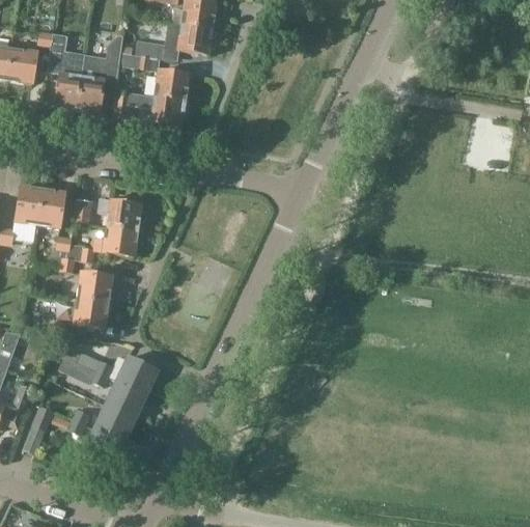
[(174,8),(171,24),(211,28),(211,26),(218,27),(221,10),(213,9),(214,2),(198,0),(184,0),(183,9),(174,8)]
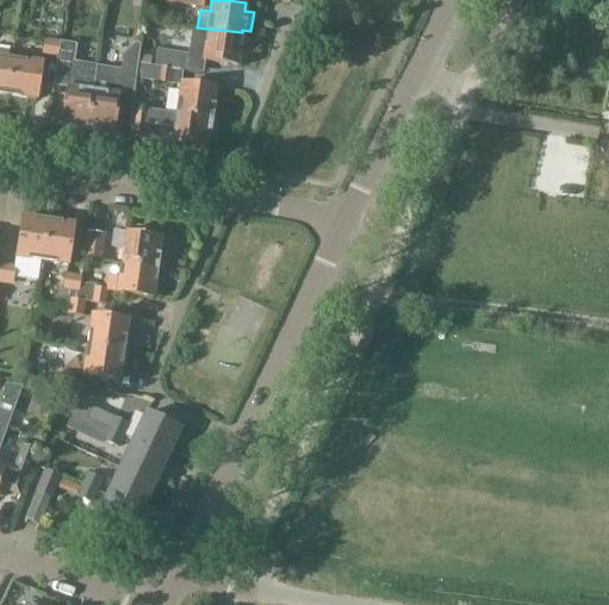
[(157,47),(155,64),(185,69),(204,72),(206,58),(237,63),(242,32),(197,27),(193,26),(188,51),(157,47)]
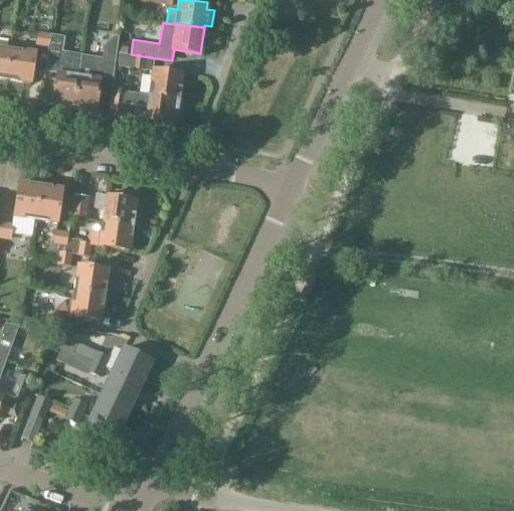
[(36,43),(49,45),(51,32),(38,30),(36,43)]
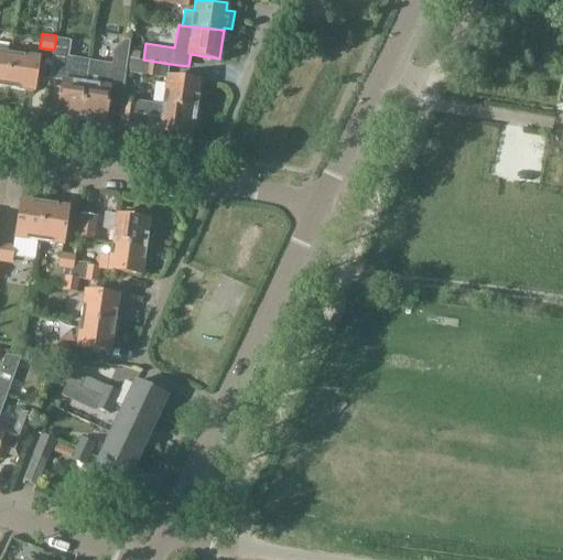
[(54,50),(50,77),(64,78),(58,115),(83,119),(90,67),(88,66),(89,57),(69,54),(72,39),(69,39),(69,38),(56,35),(54,50)]
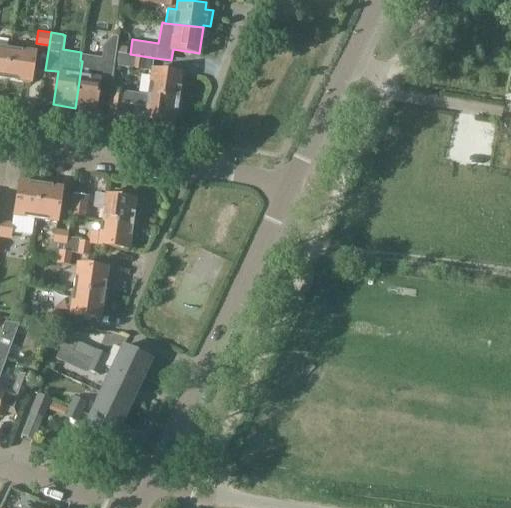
[(96,111),(101,79),(112,81),(115,64),(116,52),(118,44),(119,35),(114,34),(104,43),(103,56),(81,52),(80,60),(82,61),(75,108),(96,111)]
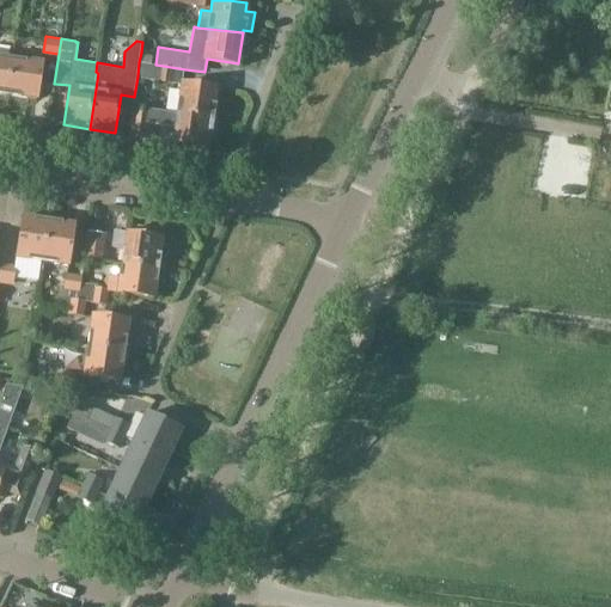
[(141,53),(139,62),(152,65),(153,55),(141,53)]
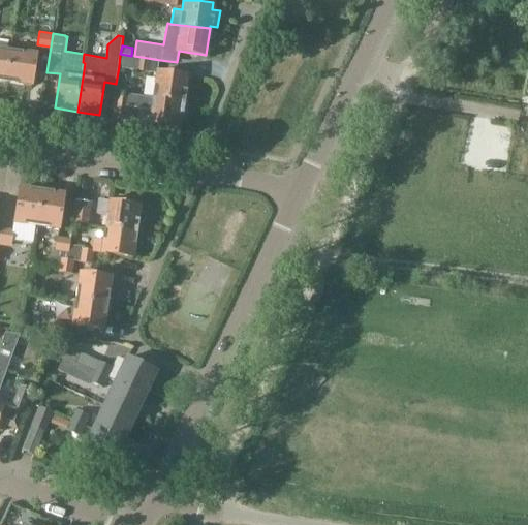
[(0,79),(7,80),(11,50),(0,48),(0,79)]
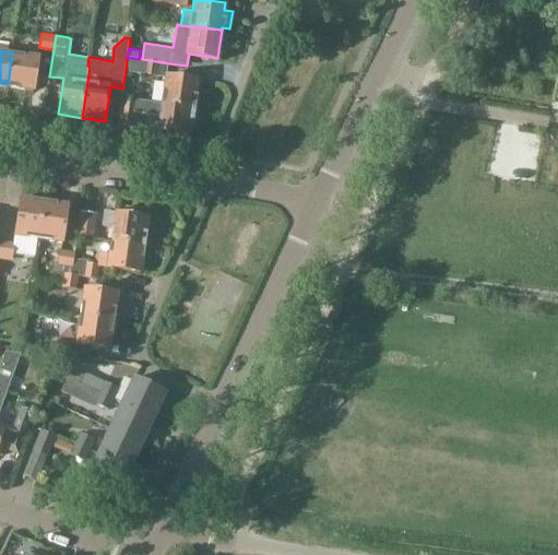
[(39,57),(12,52),(8,84),(35,89),(39,57)]
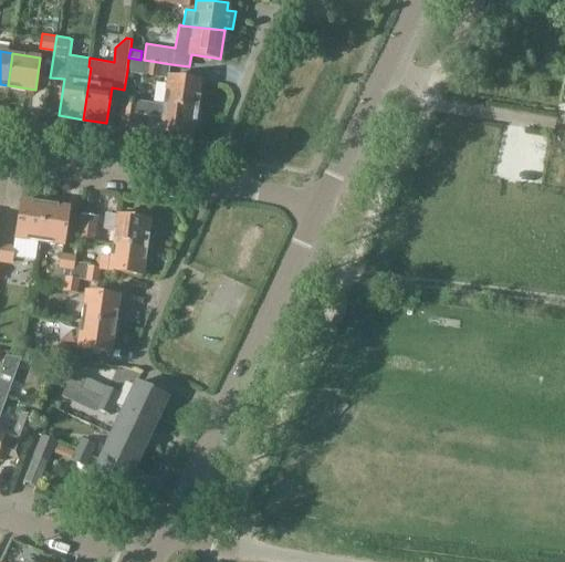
[(167,75),(169,75),(171,64),(140,60),(128,58),(127,71),(138,72),(167,76),(167,75)]
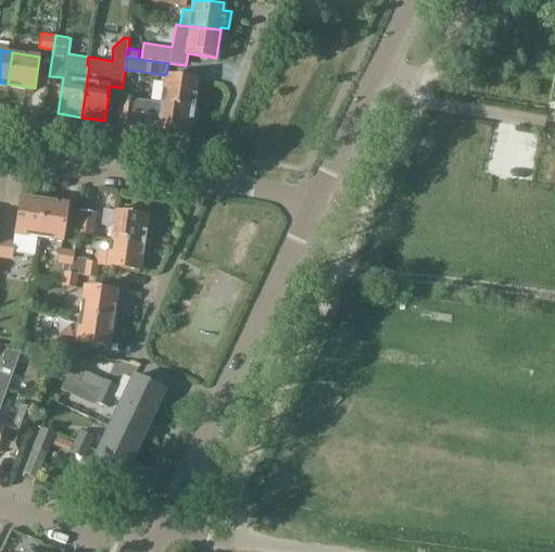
[(164,74),(164,75),(161,101),(193,105),(197,78),(166,74),(164,74)]
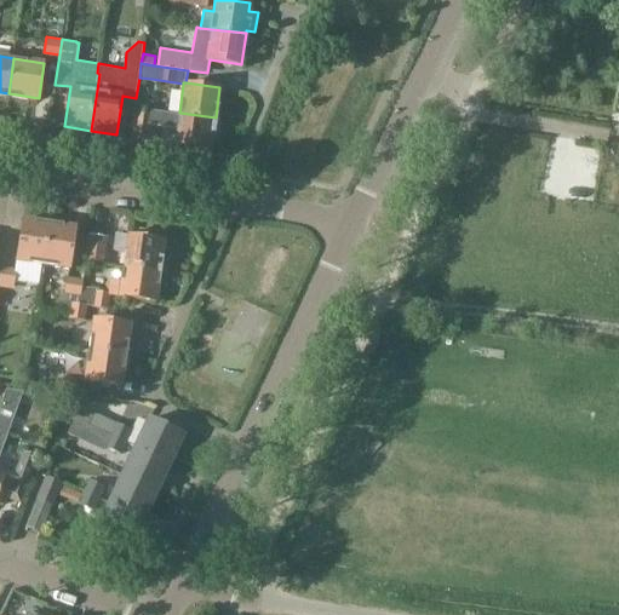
[(152,125),(177,128),(175,143),(185,144),(184,151),(206,154),(207,148),(211,149),(212,141),(219,142),(223,121),(215,120),(216,118),(179,113),(154,109),(136,107),(131,137),(150,139),(152,125)]
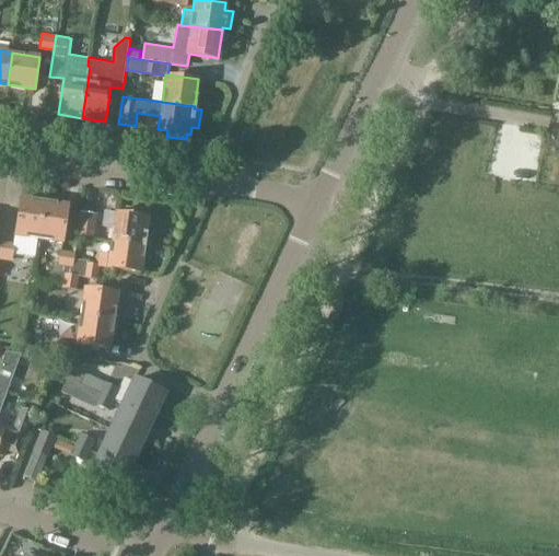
[(16,234),(39,238),(45,200),(22,197),(16,234)]
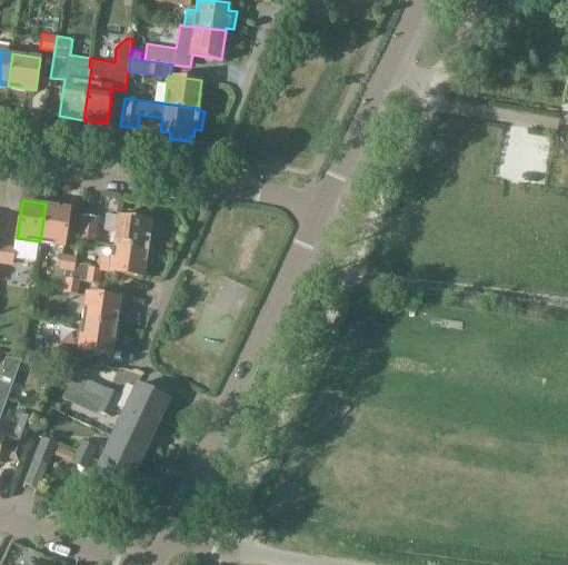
[(46,204),(40,241),(65,245),(70,208),(46,204)]
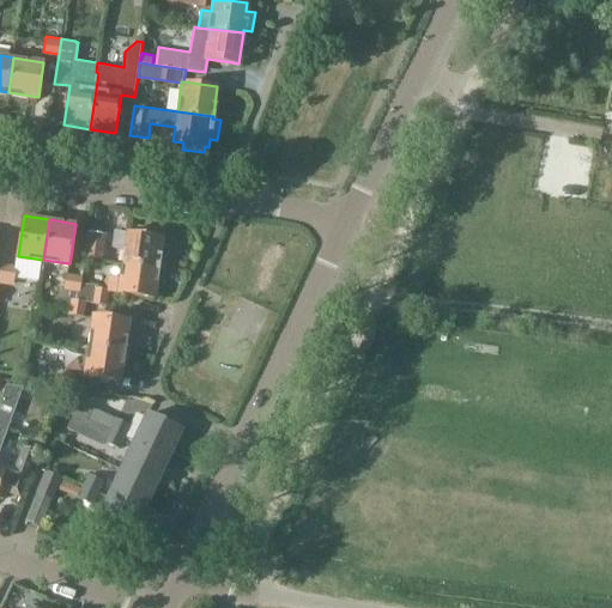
[(113,245),(123,247),(121,261),(157,267),(158,265),(165,266),(169,245),(161,244),(162,236),(158,236),(158,229),(137,225),(135,232),(126,231),(115,230),(113,245)]
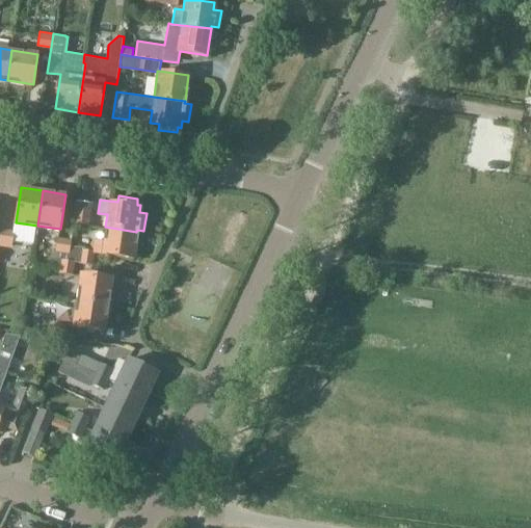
[(93,203),(78,201),(75,222),(89,225),(93,203)]
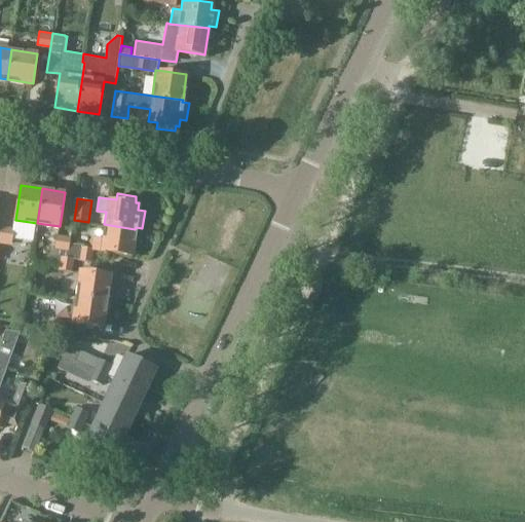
[(67,256),(74,257),(80,258),(91,260),(94,250),(101,251),(132,255),(135,229),(104,224),(103,237),(94,236),(91,245),(91,247),(82,246),(82,244),(69,241),(68,250),(67,256)]
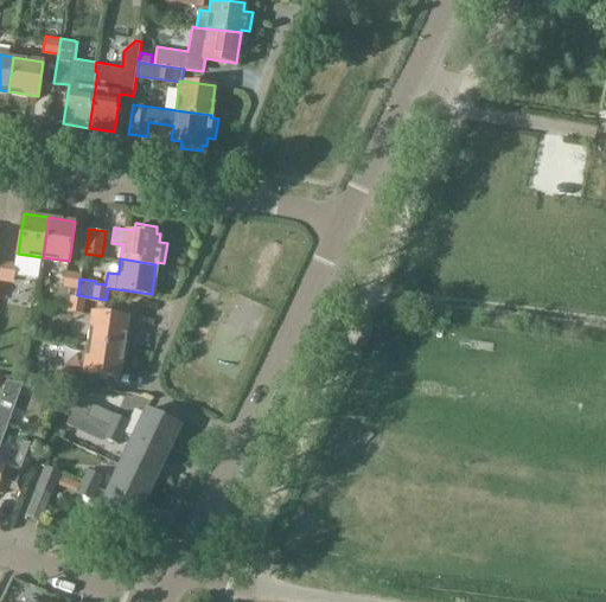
[(1,261),(0,269),(0,275),(14,277),(17,263),(1,261)]
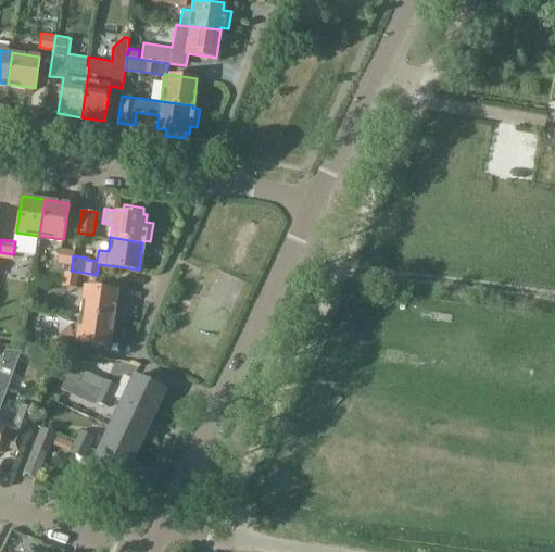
[(59,262),(64,262),(71,263),(72,264),(73,255),(74,249),(61,248),(59,262)]
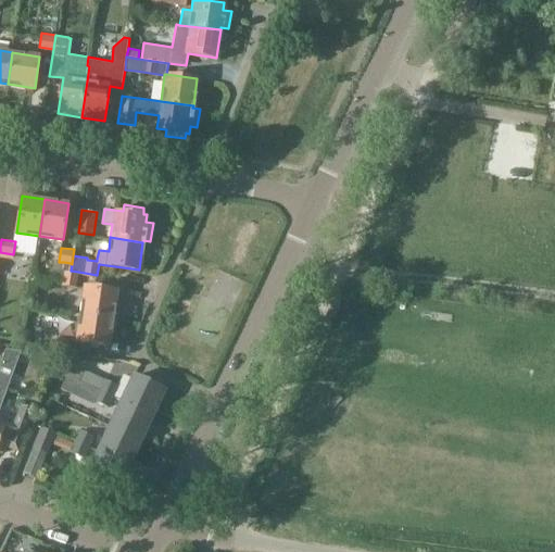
[(62,285),(76,287),(78,272),(71,271),(70,271),(64,271),(62,285)]
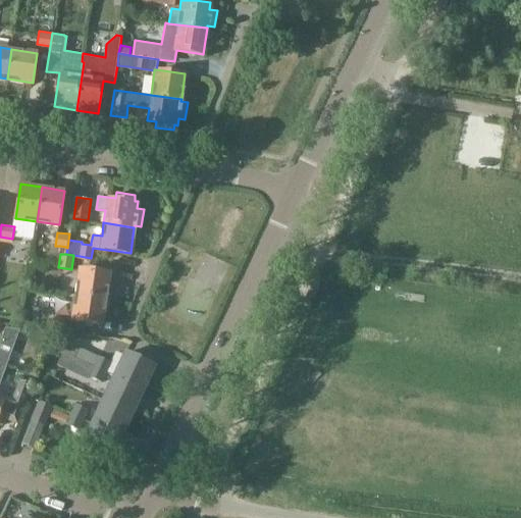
[(79,267),(74,294),(104,298),(108,272),(79,267)]
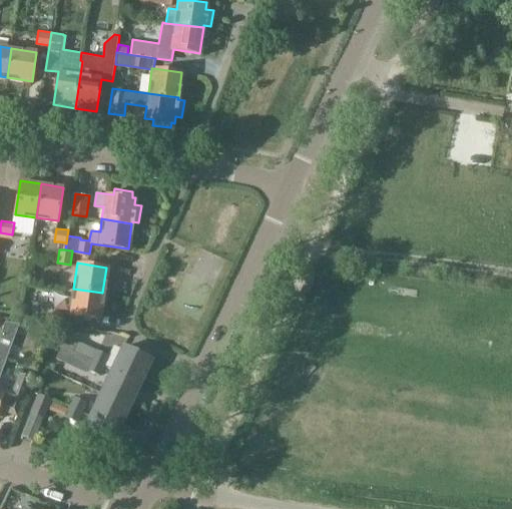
[(99,318),(102,293),(73,289),(69,314),(99,318)]
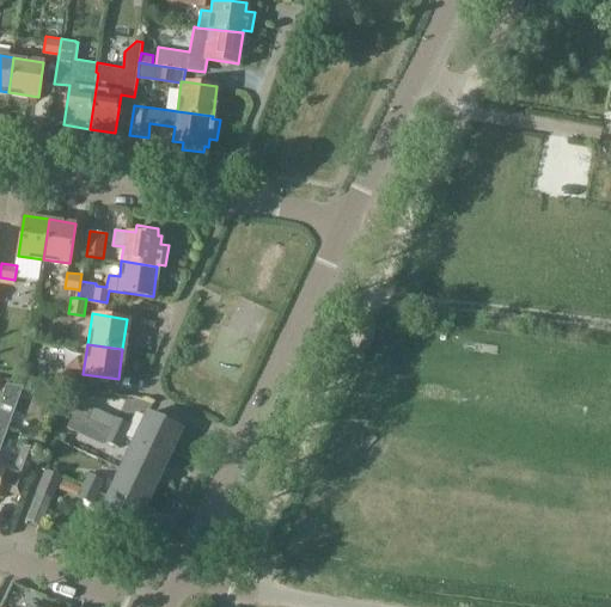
[(59,368),(56,384),(73,386),(74,371),(59,368)]
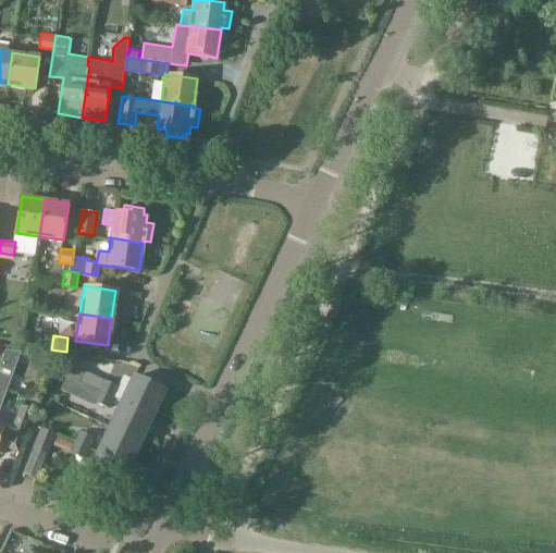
[(0,443),(1,441),(9,443),(12,434),(23,438),(34,407),(22,403),(14,426),(0,420),(0,407),(21,351),(5,348),(0,364),(0,443)]
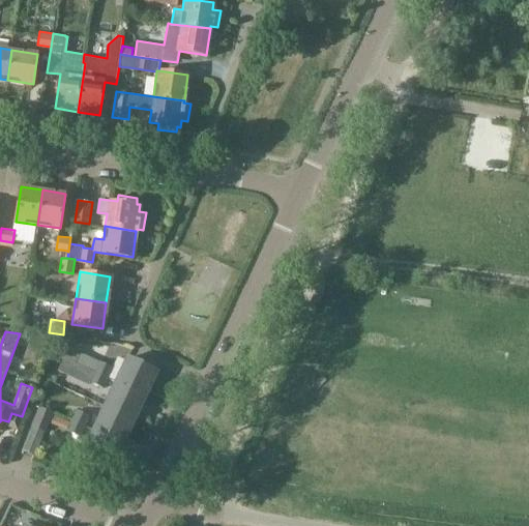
[(128,354),(117,379),(145,392),(156,368),(128,354)]
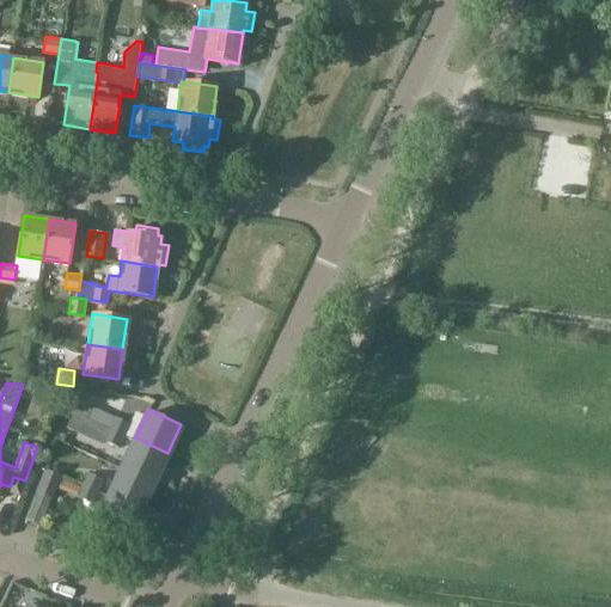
[(109,427),(126,434),(132,422),(115,415),(109,427)]
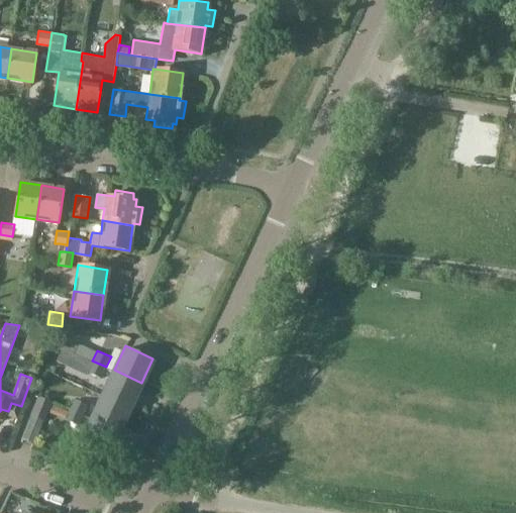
[(101,378),(106,367),(92,361),(88,371),(101,378)]
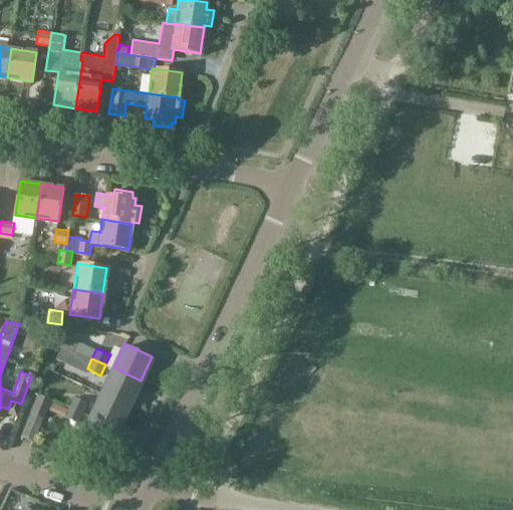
[(141,380),(113,367),(102,391),(130,403),(141,380)]
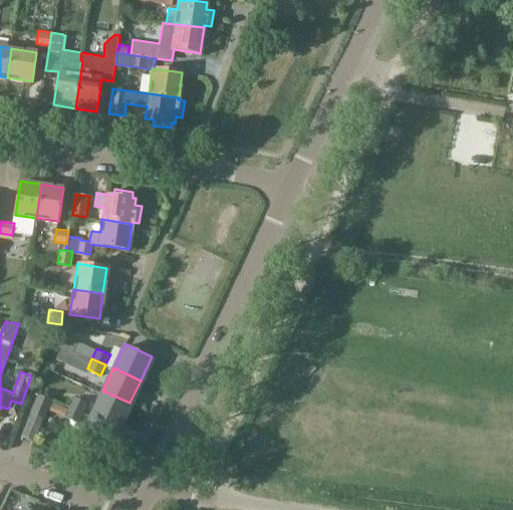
[(118,426),(130,403),(102,391),(91,413),(118,426)]
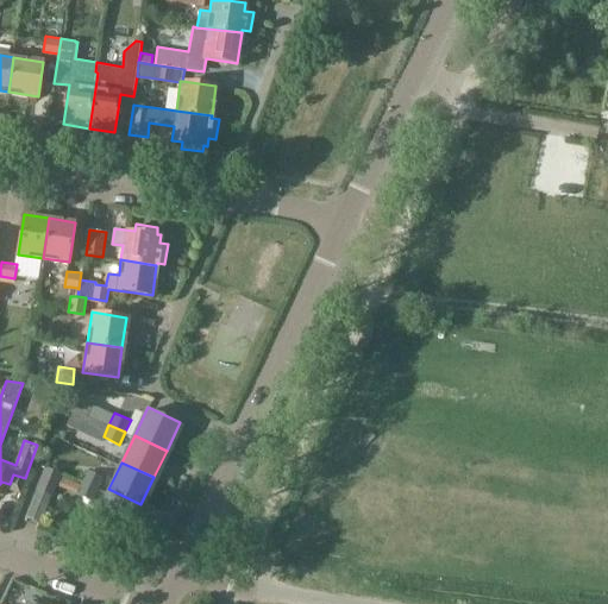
[(37,488),(51,495),(61,472),(45,466),(37,488)]
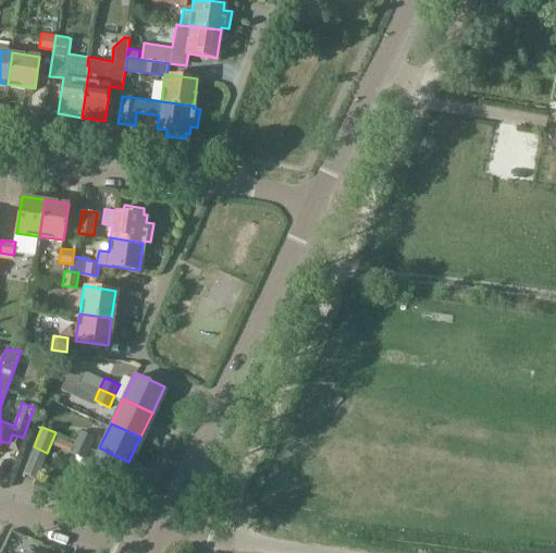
[(75,440),(90,446),(95,435),(81,429),(75,440)]
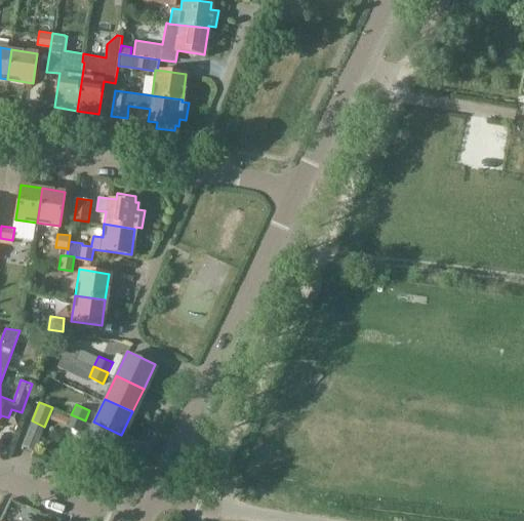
[(80,431),(85,421),(71,414),(67,424),(80,431)]
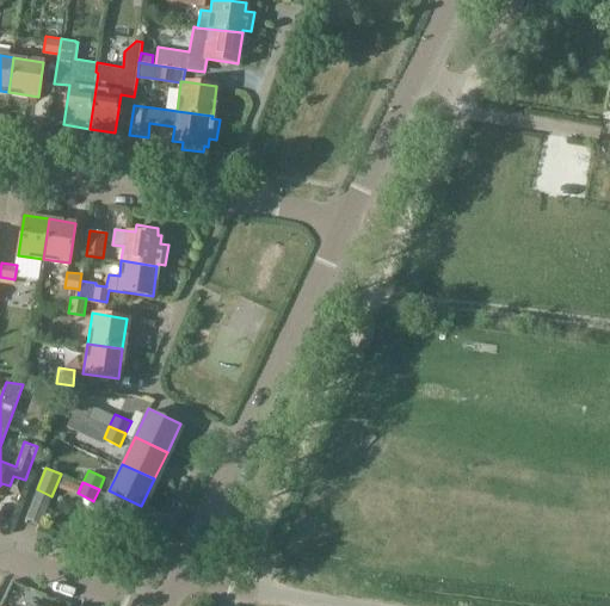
[(141,506),(109,490),(96,519),(128,535),(141,506)]
